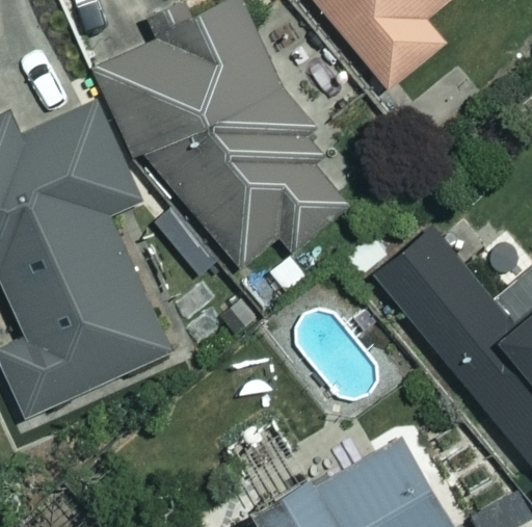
[(274,79),(238,0),(198,0),(149,23),(156,40),(94,68),(132,151),(236,266),(273,233),(292,254),(369,185),(274,79)]
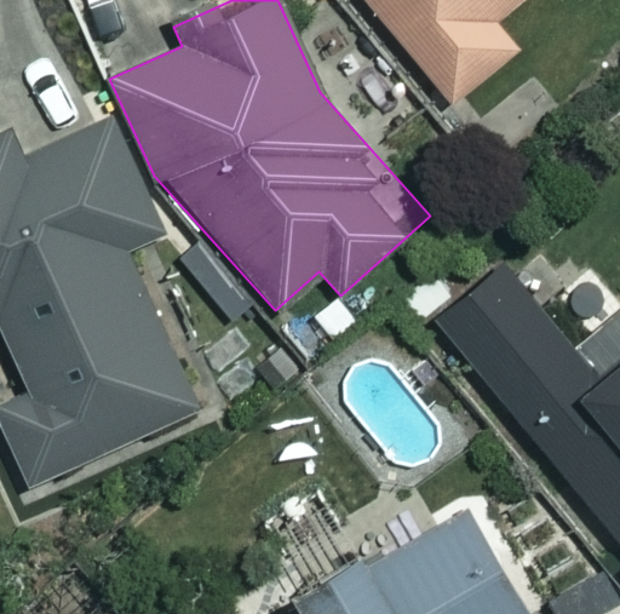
[(360,0),(451,107),(518,50),(498,26),(527,0),(360,0)]
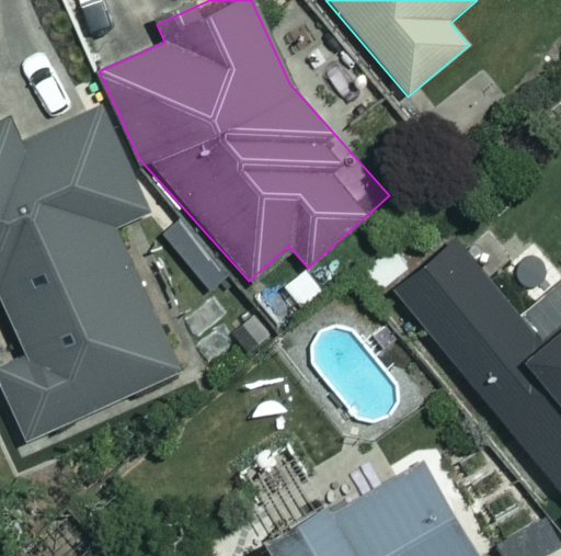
[(149,206),(100,104),(18,144),(4,115),(0,117),(0,299),(25,351),(0,363),(0,388),(25,442),(179,367),(111,225),(149,206)]
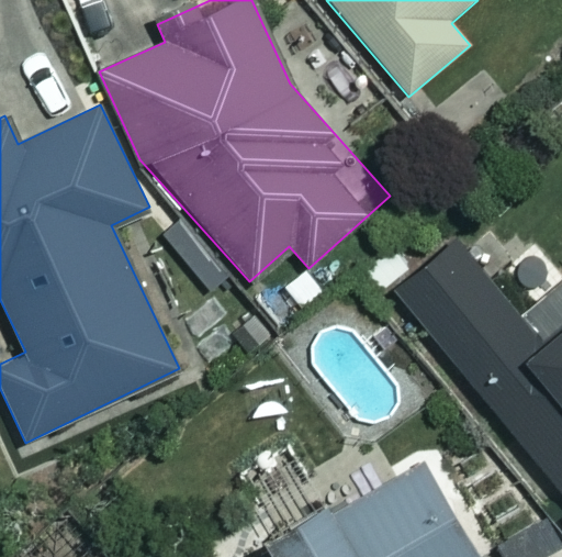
[(561,314),(534,337),(457,241),(386,297),(561,514),(561,314)]
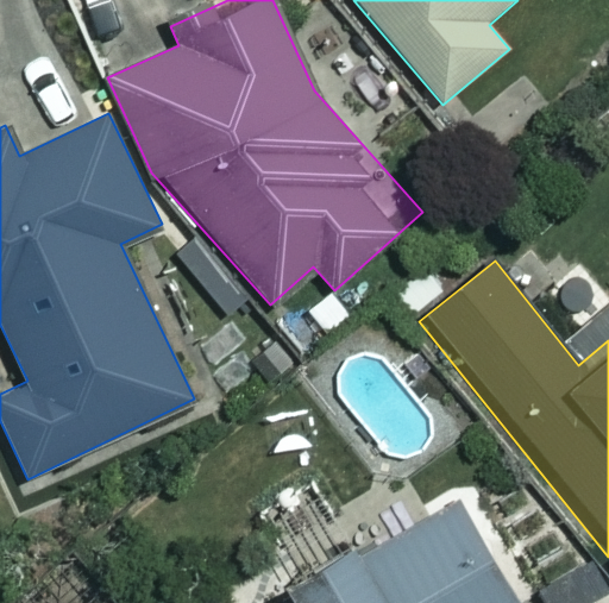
[(512,602),(451,497),(270,602),(512,602)]
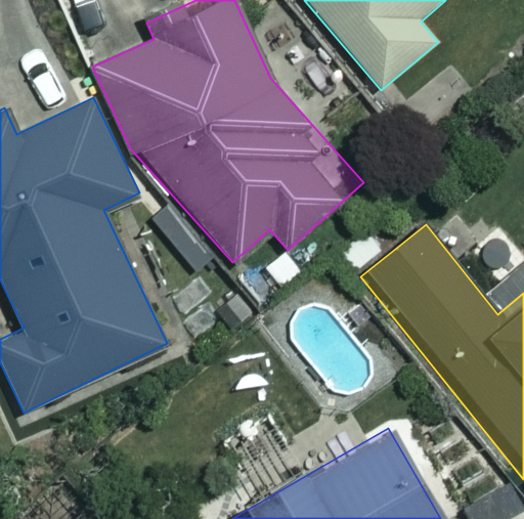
All buildings are outlined.
